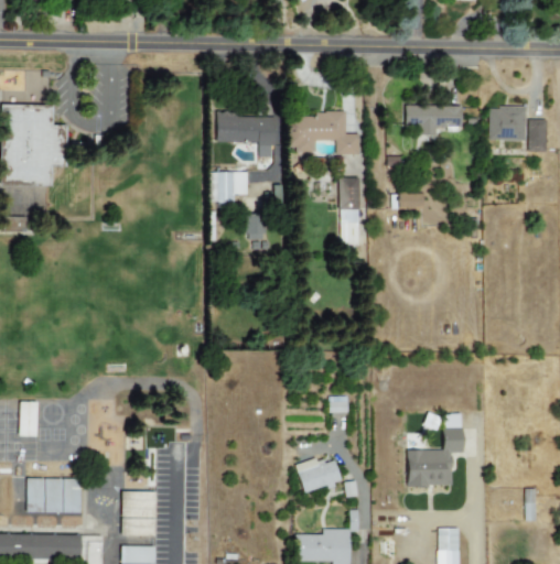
[(462,128),(462,107),(406,105),(405,125),(423,125),(422,136),(435,136),(437,127),(462,128)]
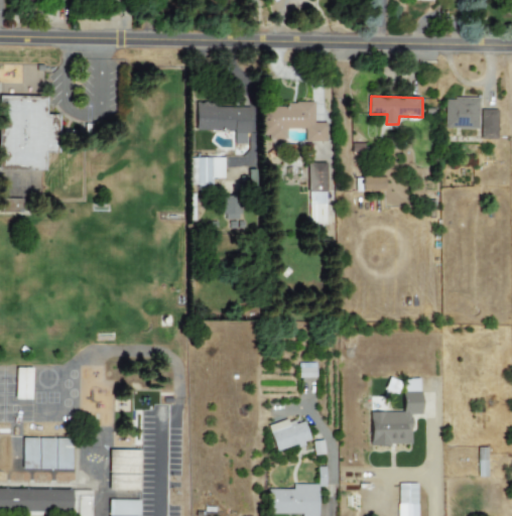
[(480,129),(481,98),(449,97),(449,128),(480,129)]
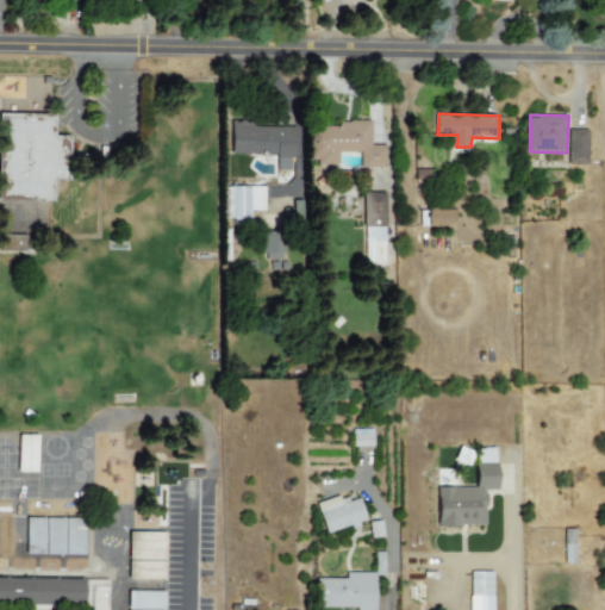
[(297,126),(256,125),(256,122),(234,122),(234,154),(279,154),(279,169),(295,169),(297,126)]
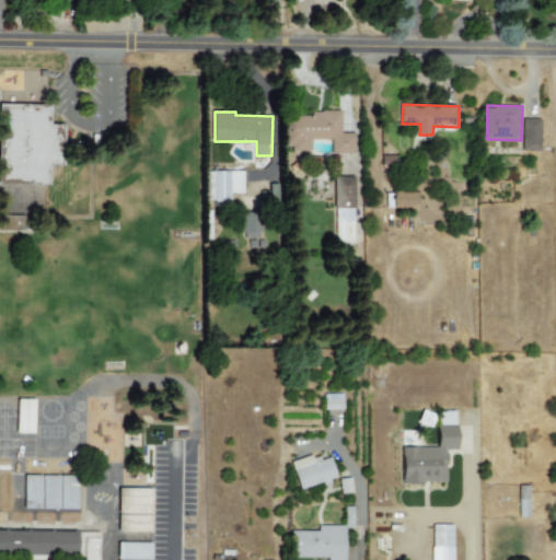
[(357,153),(356,132),(343,133),(343,113),(289,114),(290,150),(313,150),(313,140),(333,139),(334,154),(357,153)]
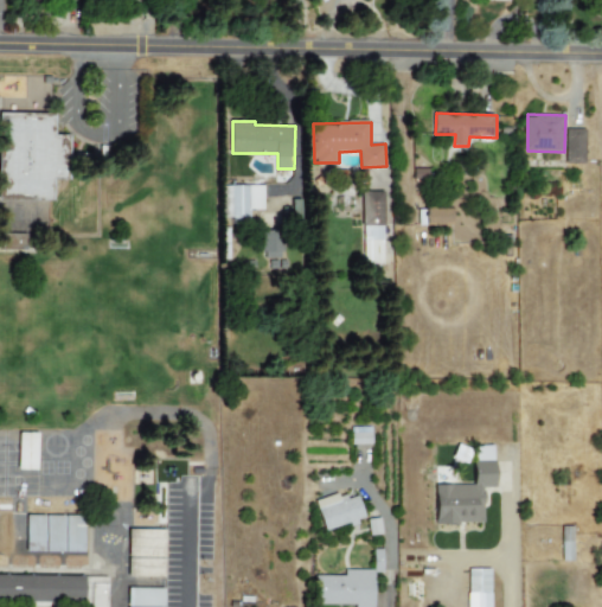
[(588,129),(568,129),(568,163),(588,163),(588,129)]
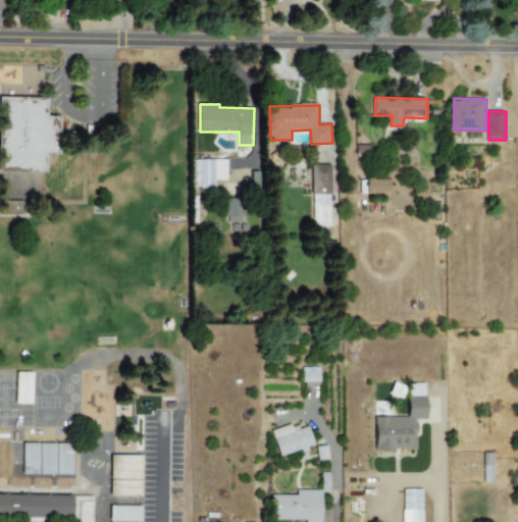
[(228,159),(196,160),(197,187),(216,186),(216,179),(229,179),(228,159)]
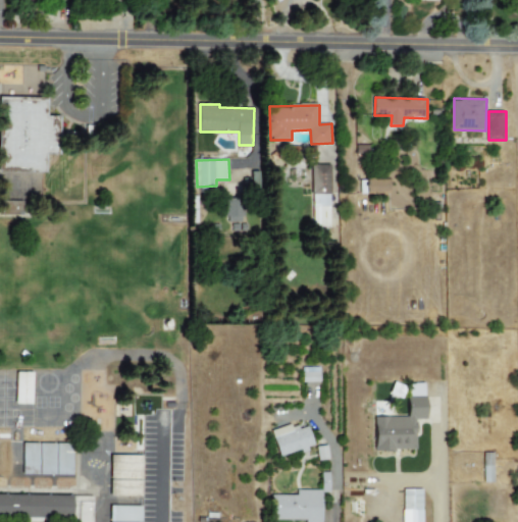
[(332,164),(314,164),(313,227),(331,227),(332,164)]
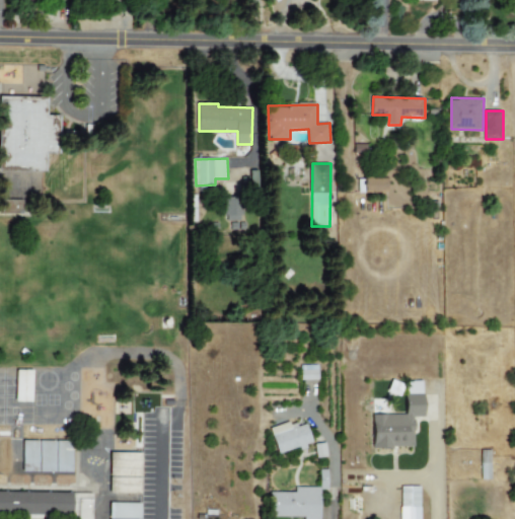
[(366,194),(388,193),(388,176),(366,177),(366,194)]
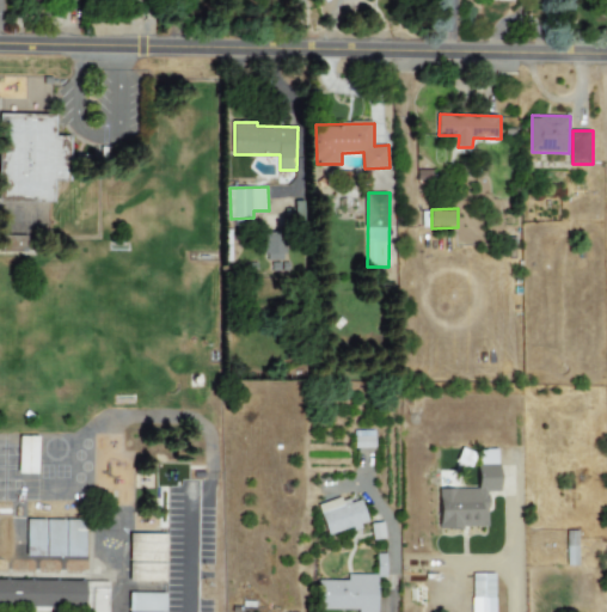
[(270,232),(268,259),(286,261),(287,233),(270,232)]
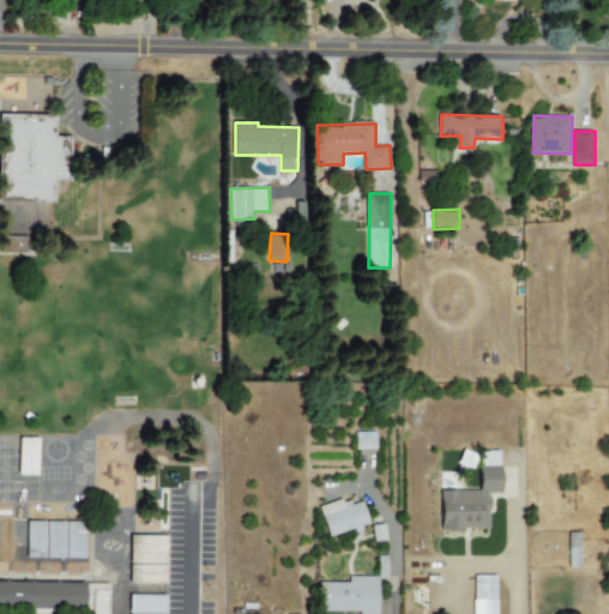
[(379,449),(378,431),(357,432),(359,449),(379,449)]
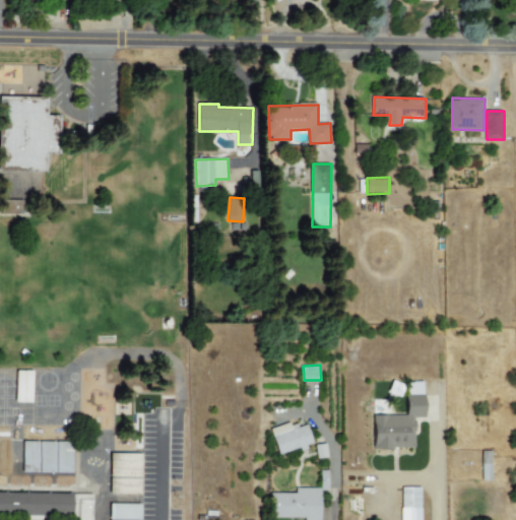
[(34,402),(34,371),(18,371),(17,402),(34,402)]
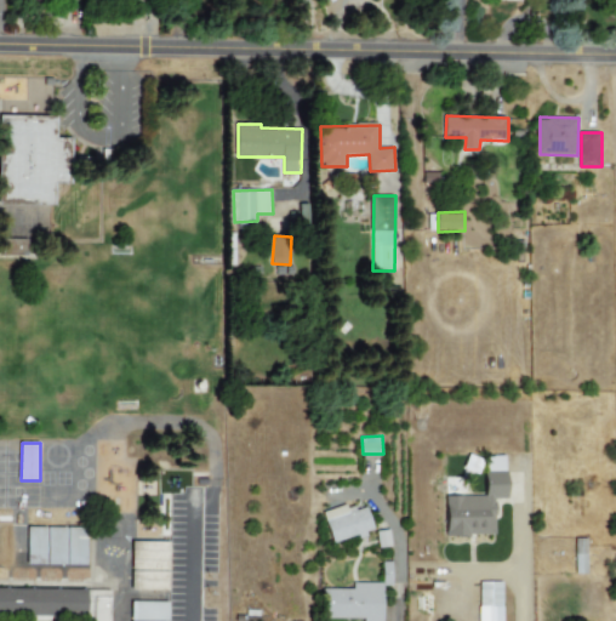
[(509,499),(509,471),(486,471),(486,496),(449,496),(449,535),(497,535),(497,499),(509,499)]
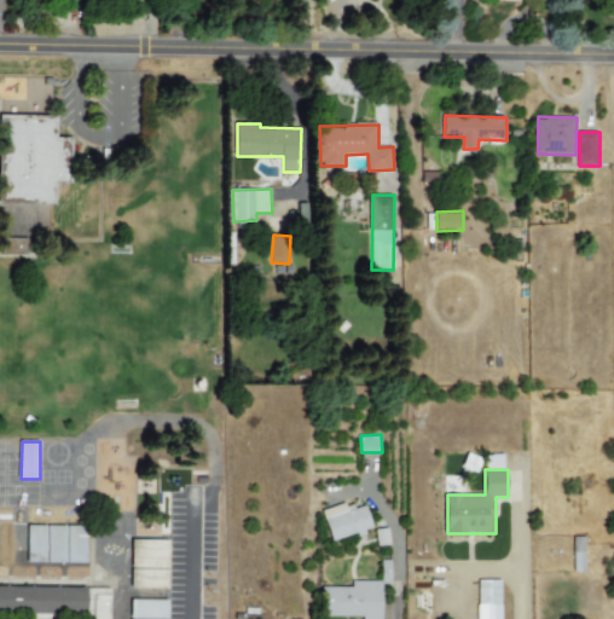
[(366,505),(357,509),(353,501),(324,512),(334,542),(375,528),(366,505)]
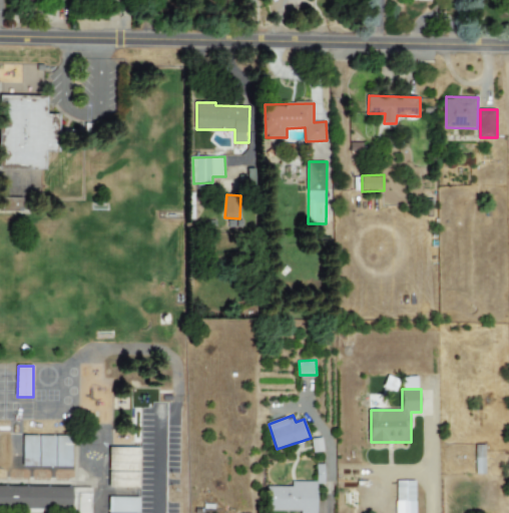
[(40,435),(24,435),(24,459),(32,459),(32,466),(39,466),(40,435)]
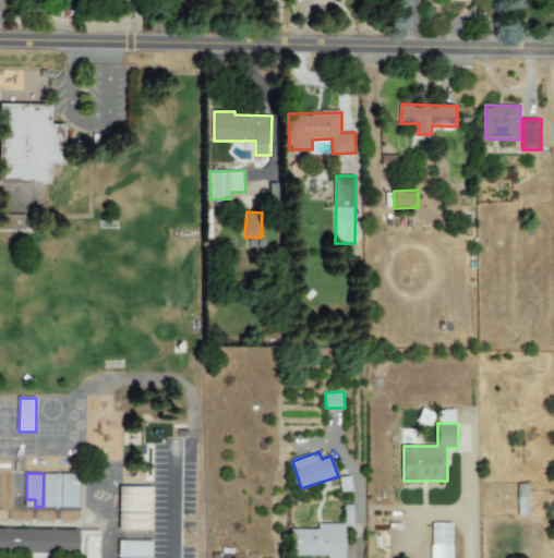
[(44,507),(61,507),(61,473),(44,473),(44,507)]
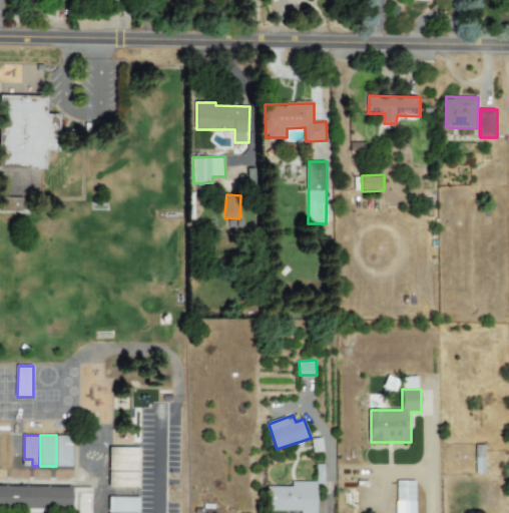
[(73,436),(57,436),(57,466),(73,466),(73,436)]
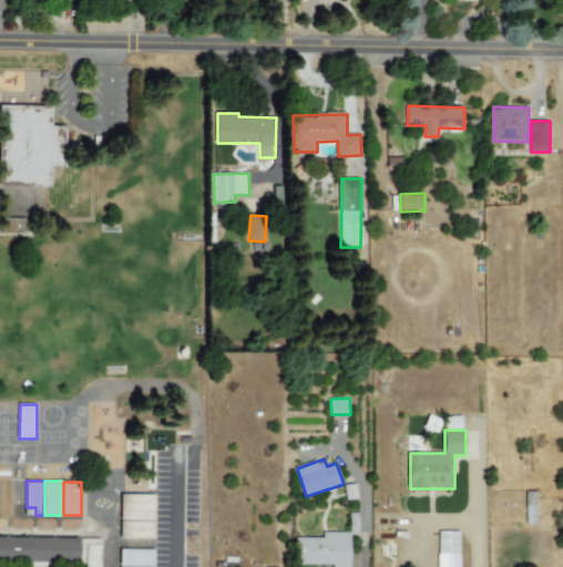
[(346,484),(348,500),(359,498),(357,483),(346,484)]
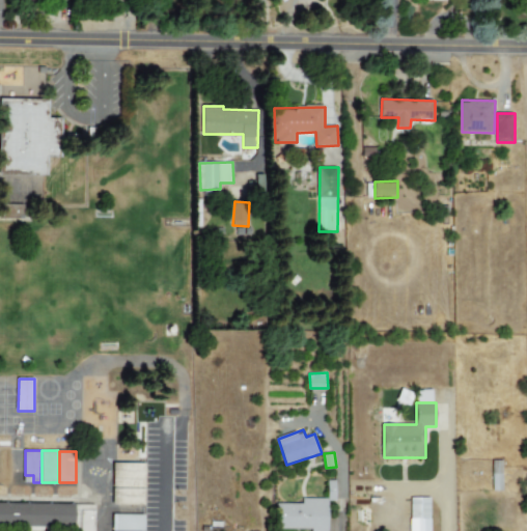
[(503,460),(494,460),(495,491),(503,490),(503,483),(504,483),(503,460)]
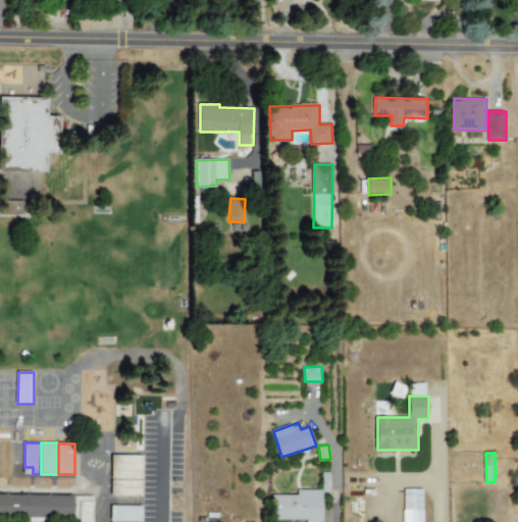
[(143,497),(144,455),(113,455),(113,496),(143,497)]
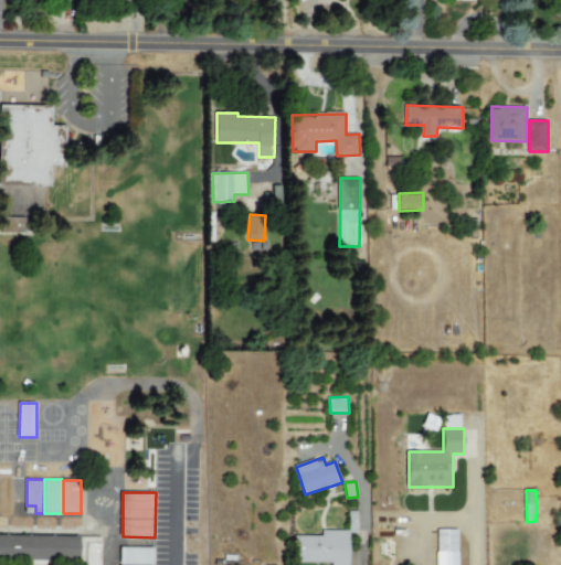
[(458,564),(459,529),(437,530),(437,564),(458,564)]
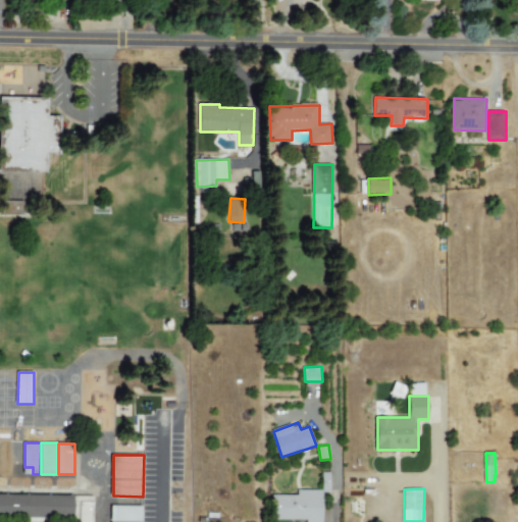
[(323,521),(323,489),(299,489),(299,494),(274,494),(274,519),(308,520),(308,521),(323,521)]
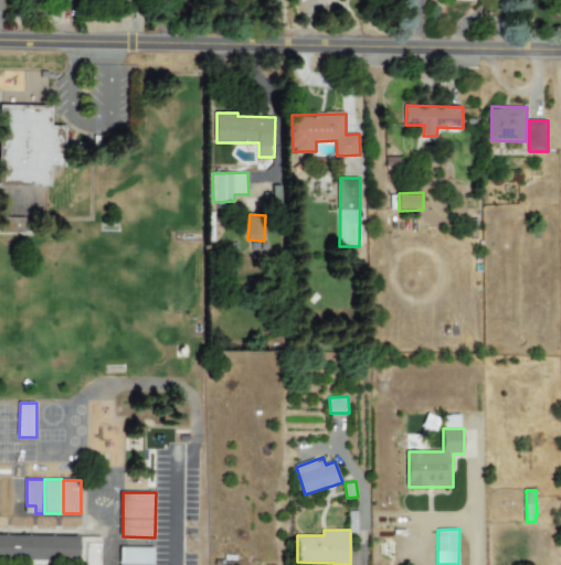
[(102,564),(103,536),(0,534),(0,561),(81,563),(81,552),(87,552),(86,564),(102,564)]
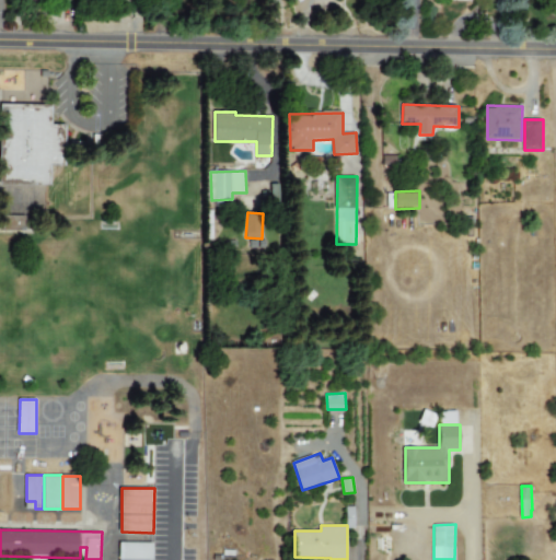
[(119,559),(152,559),(153,543),(120,543),(119,559)]
